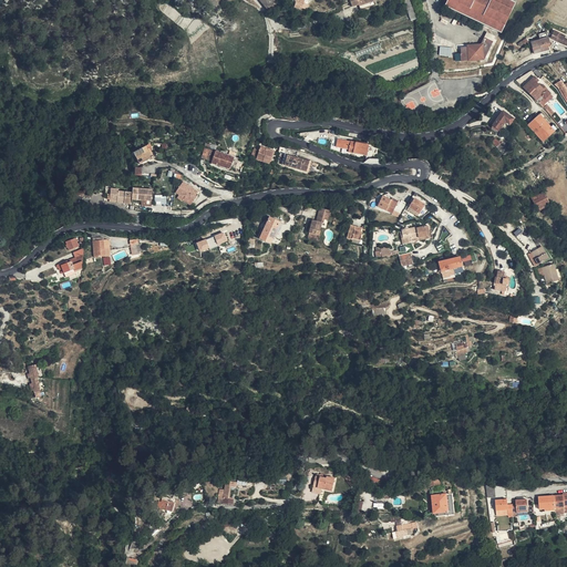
[(375,1),(374,0),(349,0),(352,7),(359,4),(360,10),(375,6),(374,1),(375,1)]
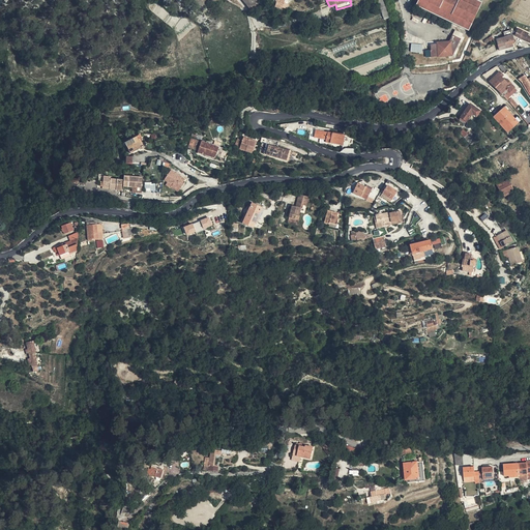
[(388,16),(382,0),(376,0),(383,18),(388,16)]
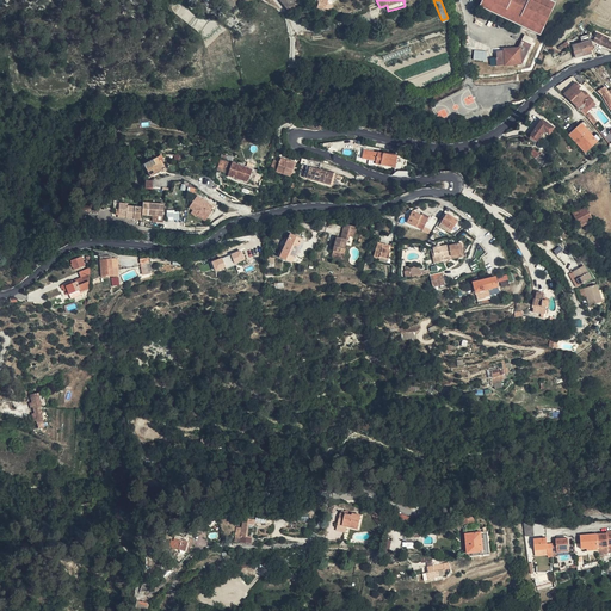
[(541,35),(555,4),(548,0),(479,0),(482,2),(481,7),(541,35)]
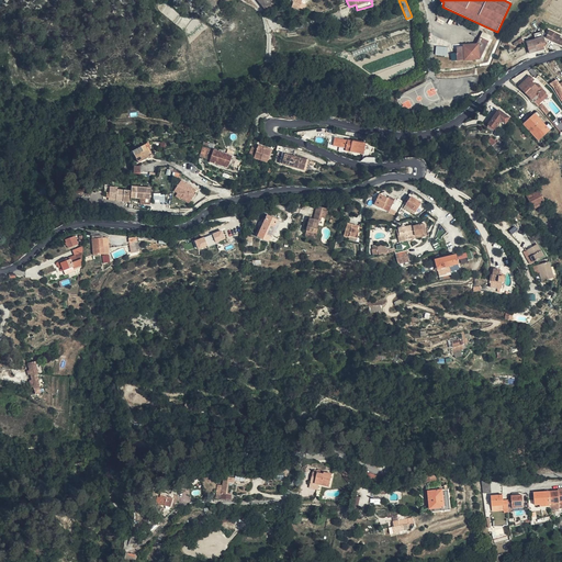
[(561,38),(560,38),(558,37),(559,35),(549,30),(546,37),(561,45),(561,38)]
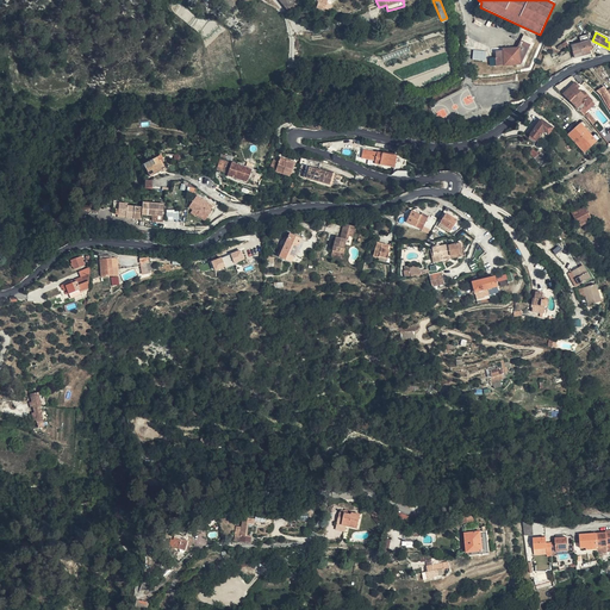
[(518,48),(511,48),(511,49),(496,51),(497,66),(520,63),(522,63),(533,38),(524,35),(518,48)]
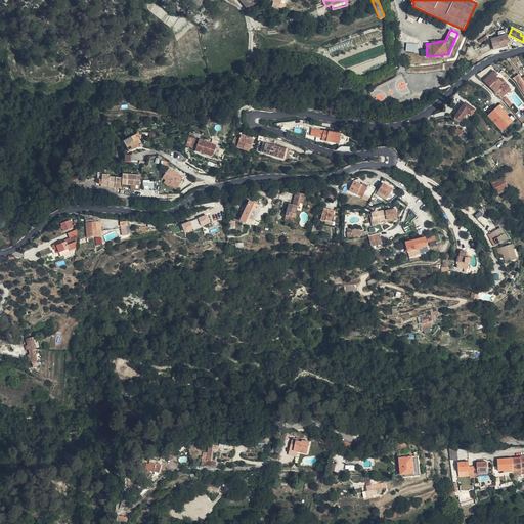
[(509,41),(507,35),(499,37),(491,39),(493,50),(508,46),(507,42),(509,41)]
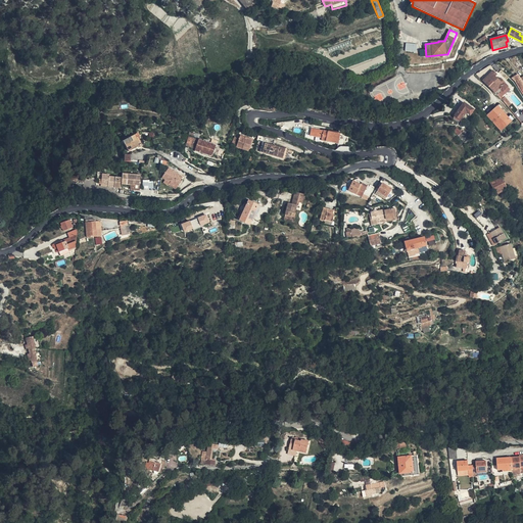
[(406,43),(405,51),(416,52),(417,44),(406,43)]
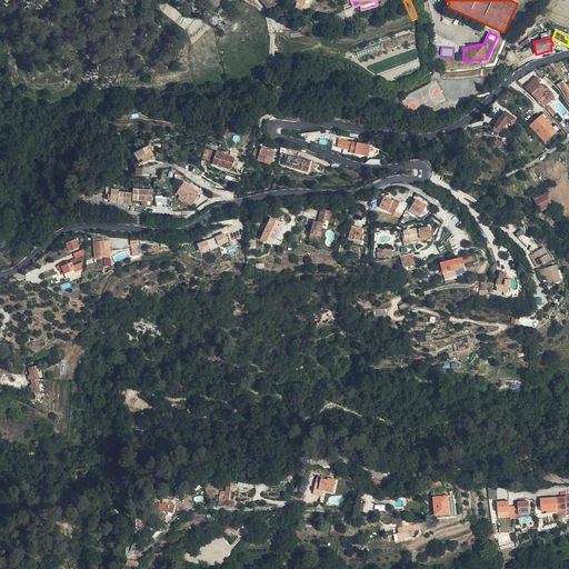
[(536,76),(525,87),(542,105),(545,102),(543,101),(547,98),(548,99),(549,97),(552,99),(555,96),(552,93),(553,93),(549,90),(550,89),(546,86),(545,88),(542,86),(539,82),(541,80),(536,76)]
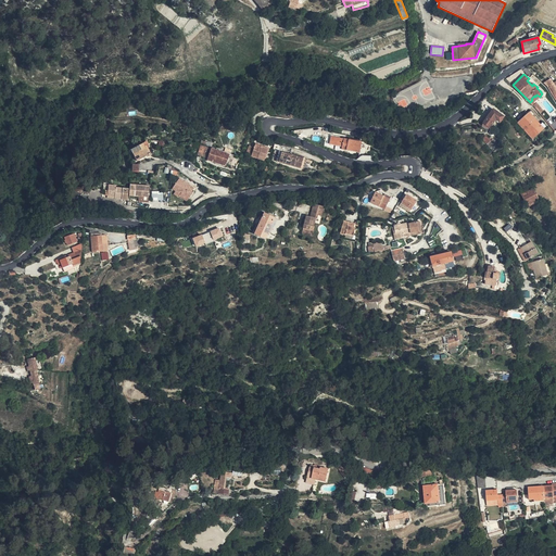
[(555,87),(554,83),(551,78),(544,83),(548,85),(555,96),(555,87)]
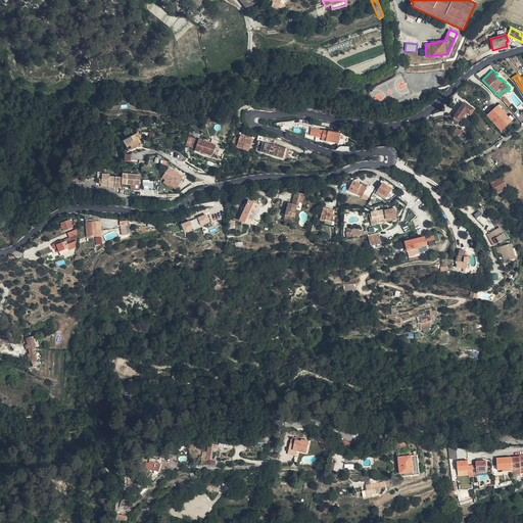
[(464,103),(455,115),(461,120),(466,112),(469,115),(469,114),(470,114),(473,109),(464,103)]
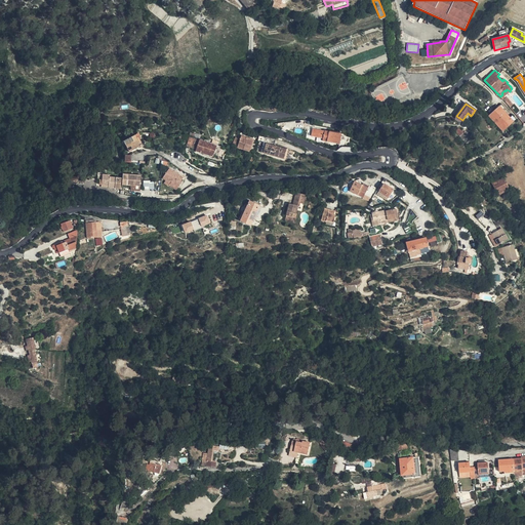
[(512,115),(510,118),(507,121),(506,120),(505,121),(501,118),(502,117),(499,113),(502,110),(505,108),(501,104),(489,116),(502,130),(516,119),(512,115)]
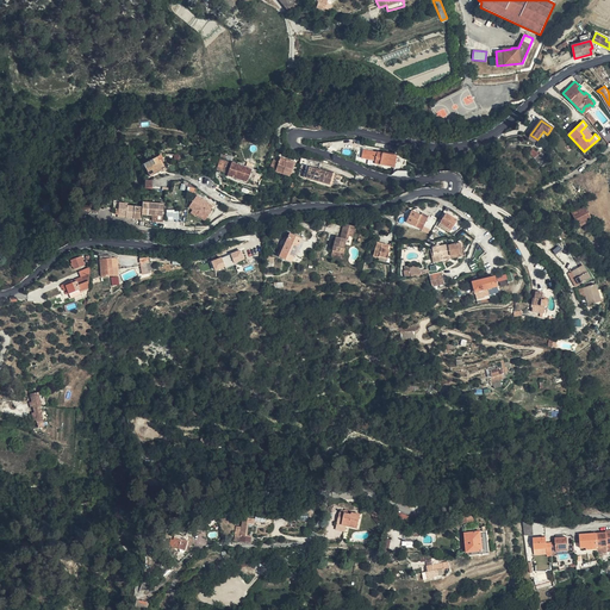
[(589,141),(592,137),(584,128),(580,131),(584,136),(583,137),(586,141),(587,139),(589,141)]
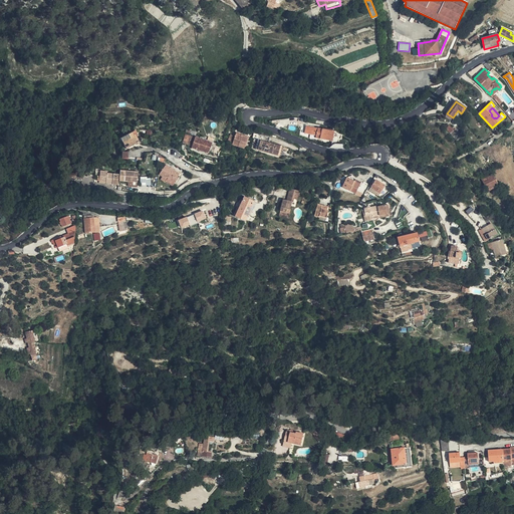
[(332,142),(334,131),(323,129),(322,130),(306,125),(305,134),(316,136),(315,138),(332,142)]
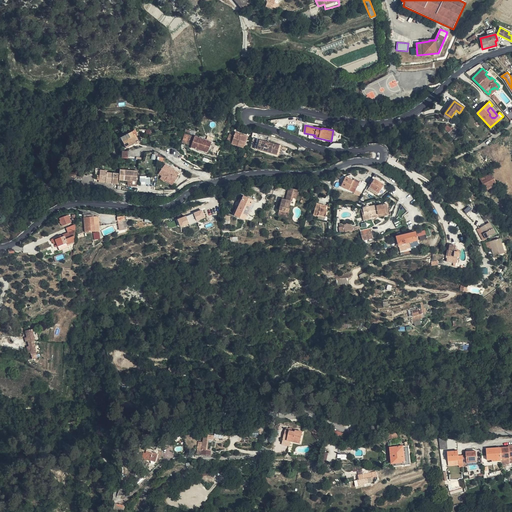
[(126,148),(138,142),(132,132),(121,138),(126,148)]
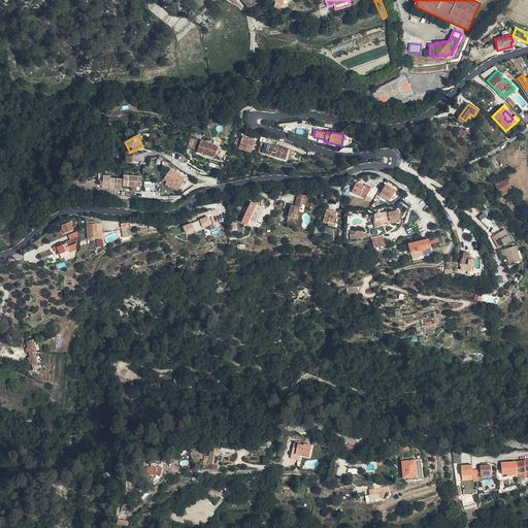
[(255,144),(256,141),(242,137),(239,147),(245,151),(246,147),(252,150),(254,144),(255,144)]
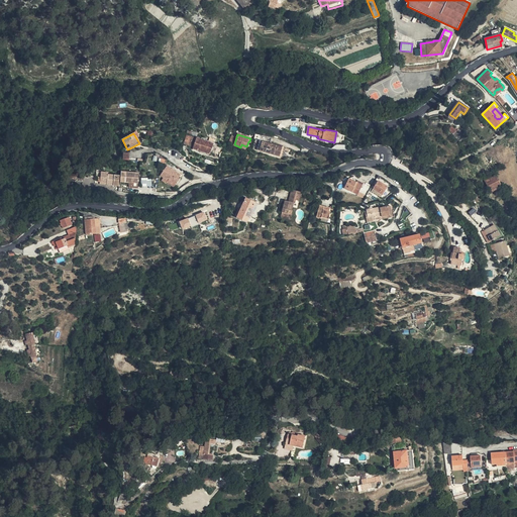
[(255,134),(254,139),(261,141),(257,149),(282,157),(285,148),(271,144),(272,137),(255,134)]
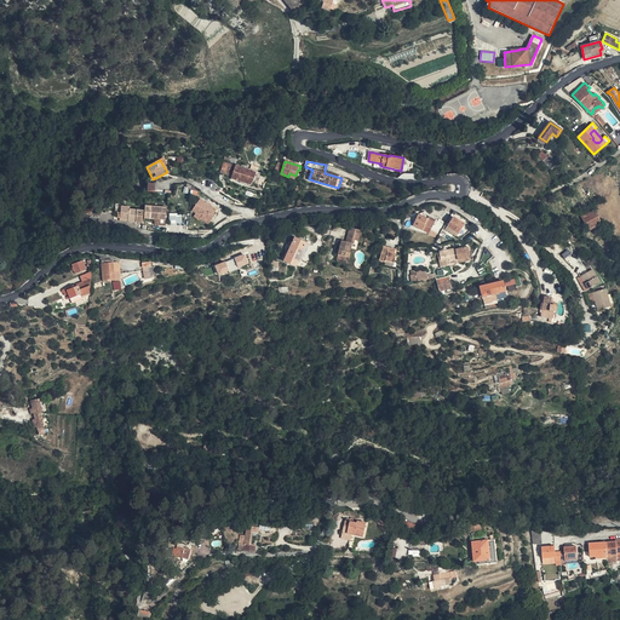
[(231,176),(235,167),(227,164),(222,172),(231,176)]
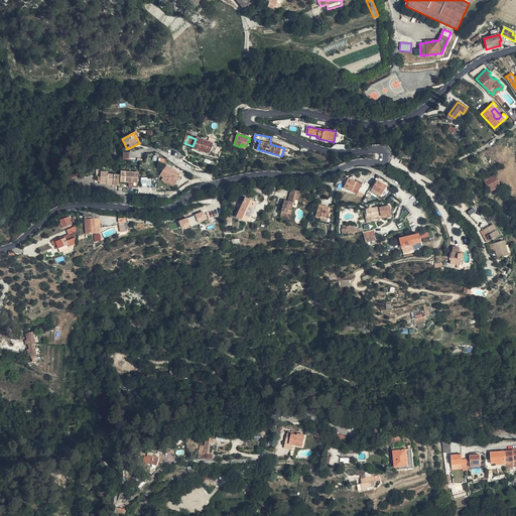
[(210,153),(213,143),(197,138),(192,148),(210,153)]
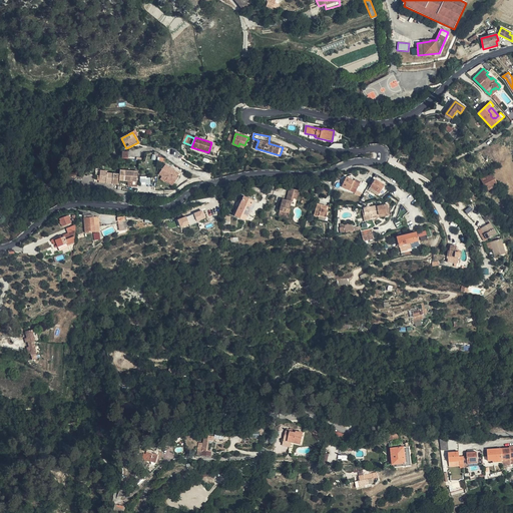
[(171,155),(175,148),(168,147),(166,152),(171,155)]
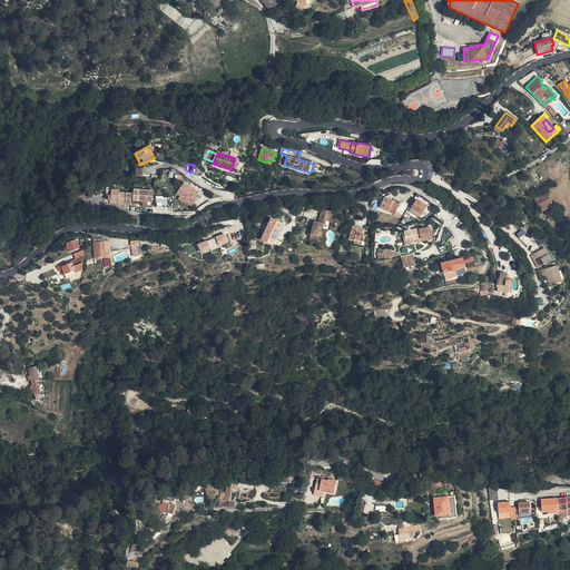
[(200,167),(195,165),(190,173),(196,175),(196,174),(197,174),(200,167)]
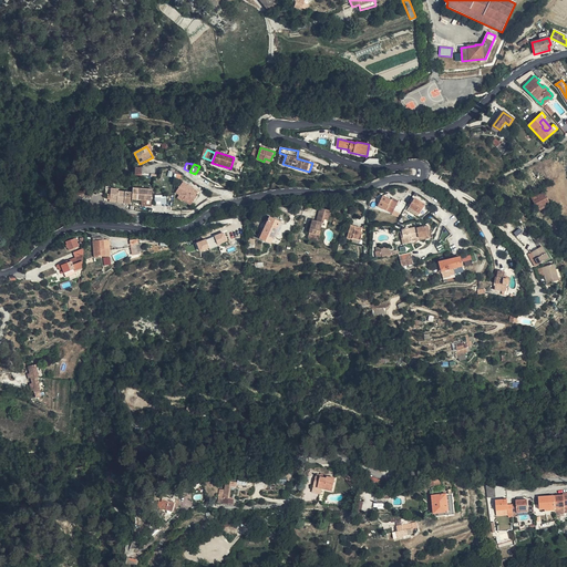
[(189,192),(192,188),(183,183),(176,193),(179,195),(184,198),(183,200),(191,206),(196,197),(189,192)]
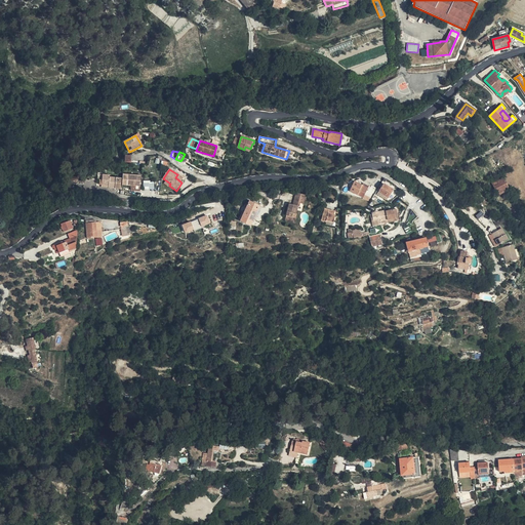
[(115,188),(116,177),(110,176),(110,175),(104,174),(102,185),(109,186),(109,188),(115,188)]
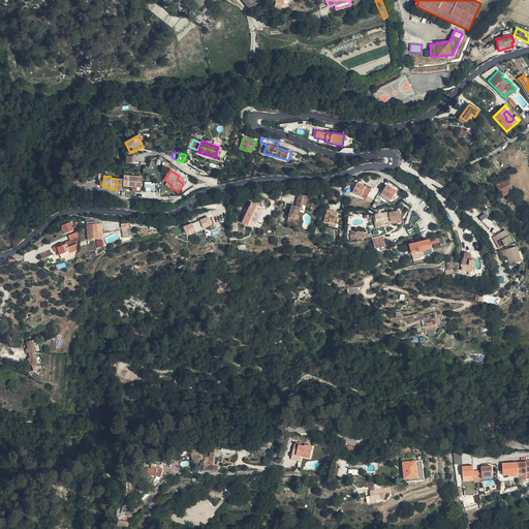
[(124,187),(133,187),(142,188),(143,177),(124,176),(124,187)]
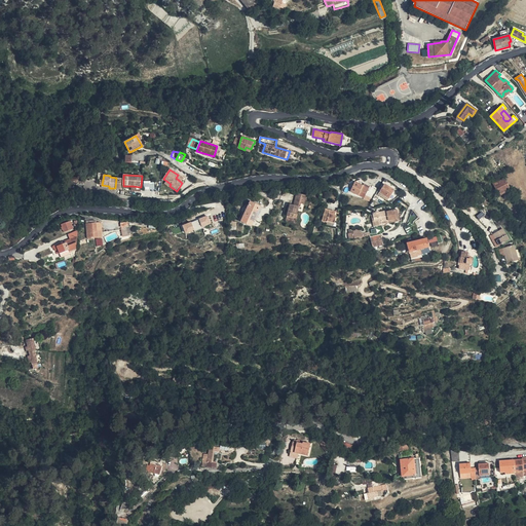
[(184,180),(178,175),(176,178),(182,183),(184,180)]
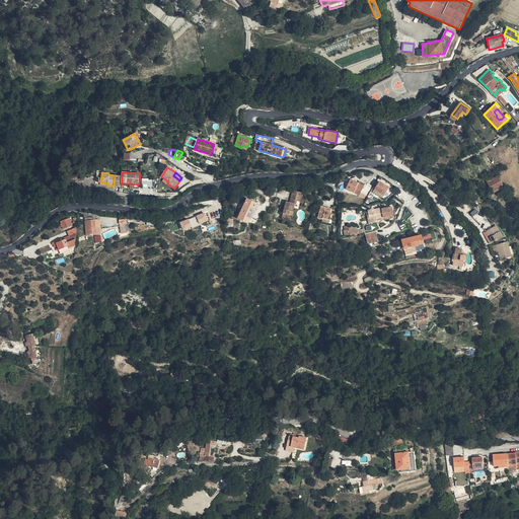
[(502,187),(497,176),(487,181),(493,192),(502,187)]
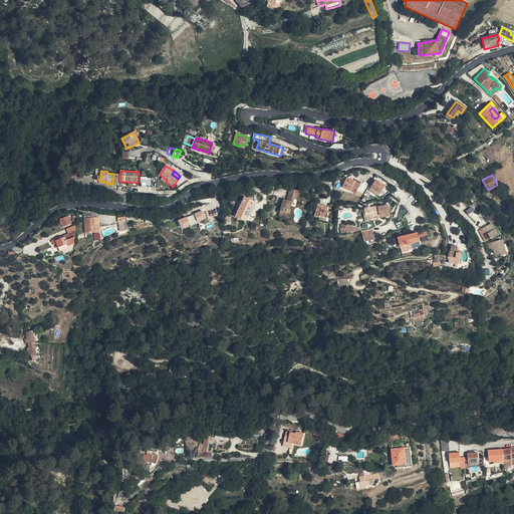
[(151,186),(151,177),(141,177),(141,186),(151,186)]
